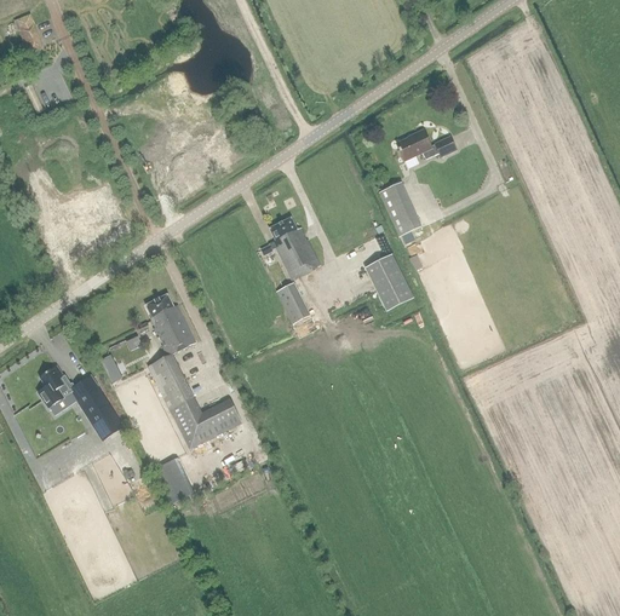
[(18,29),(28,52),(41,46),(28,13),(16,18),(21,28),(18,29)]
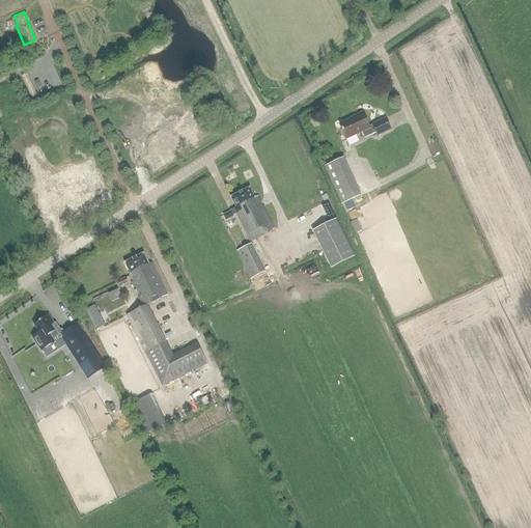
[(353,115),(339,121),(346,136),(362,130),(364,135),(375,130),(378,133),(391,127),(385,115),(372,121),(372,122),(368,123),(362,110),(353,114),(353,115)]
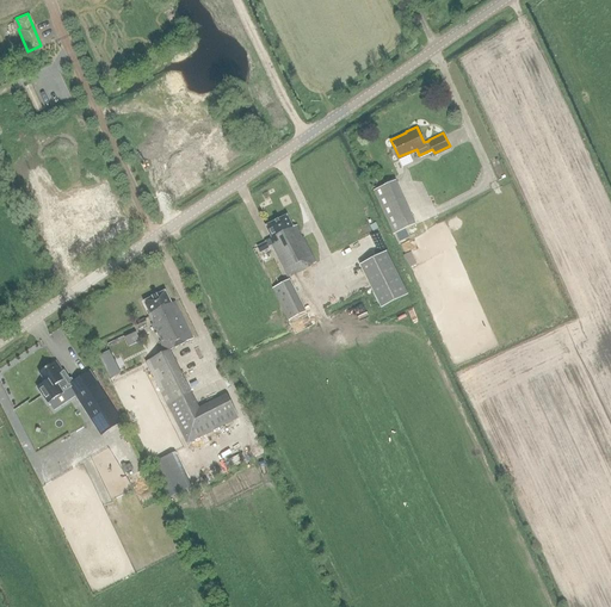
[(374,189),(393,231),(415,222),(396,178),(374,189)]
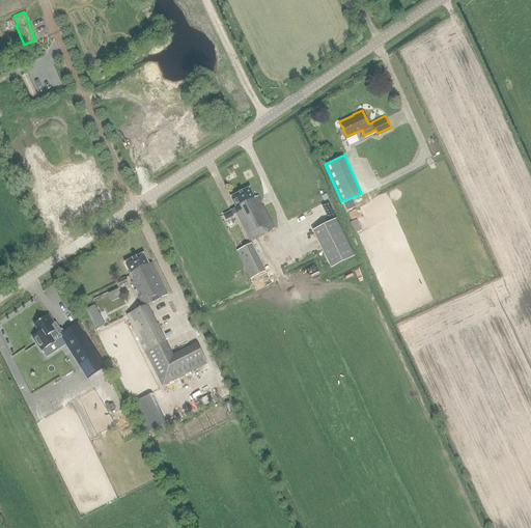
[(235,211),(236,212),(250,239),(273,226),(257,194),(254,195),(249,185),(230,194),(235,204),(230,207),(230,209),(223,212),(226,217),(233,214),(233,213),(235,211)]
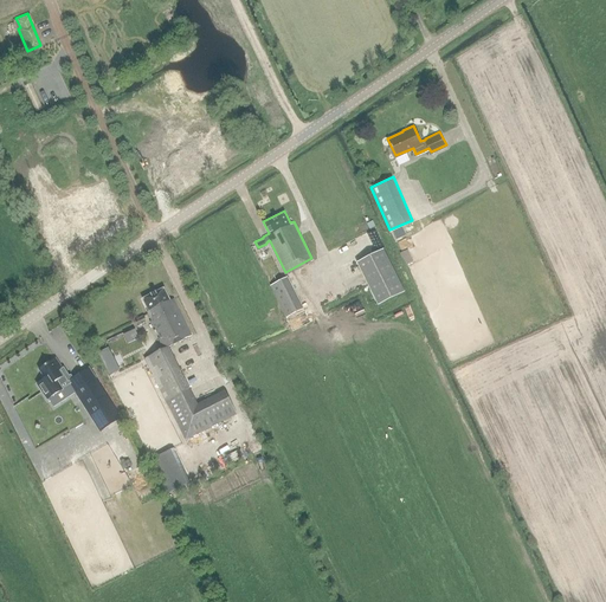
[(382,246),(356,260),(378,303),(405,290),(382,246)]
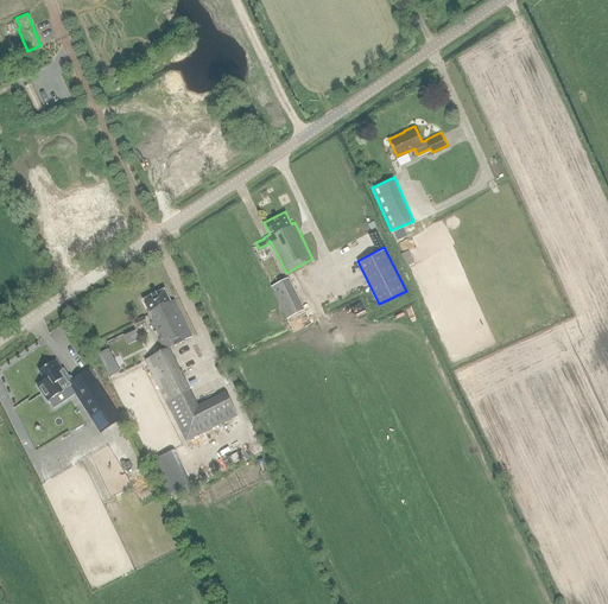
[(287,275),(271,284),(286,316),(304,307),(287,275)]
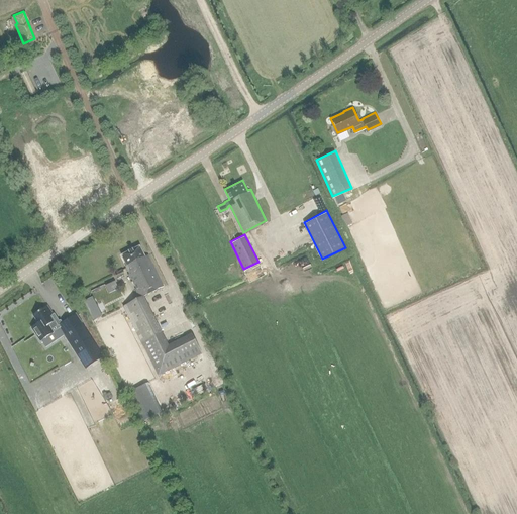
[(168,343),(143,295),(164,285),(147,253),(144,254),(139,244),(121,253),(126,264),(125,265),(129,272),(128,273),(140,296),(125,304),(161,372),(201,351),(192,331),(168,343)]
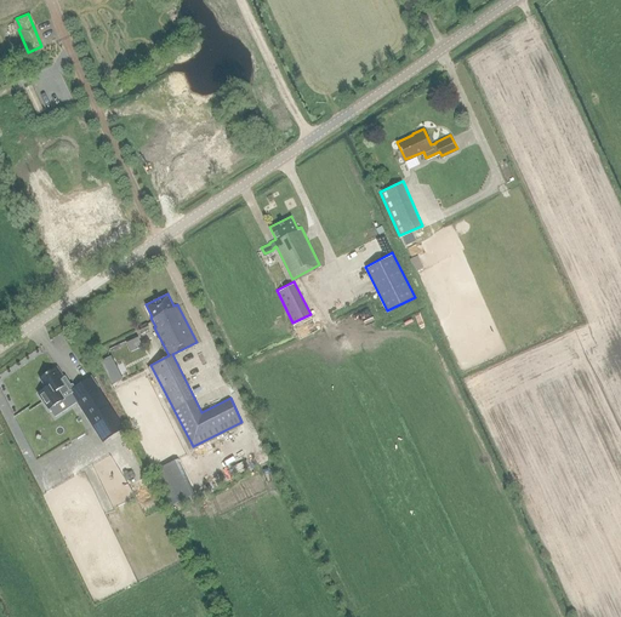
[(137,326),(141,332),(149,327),(147,321),(137,326)]
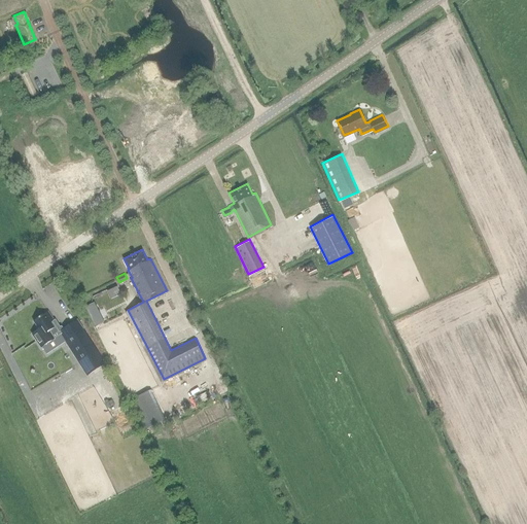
[(120,284),(111,288),(115,295),(124,290),(120,284)]
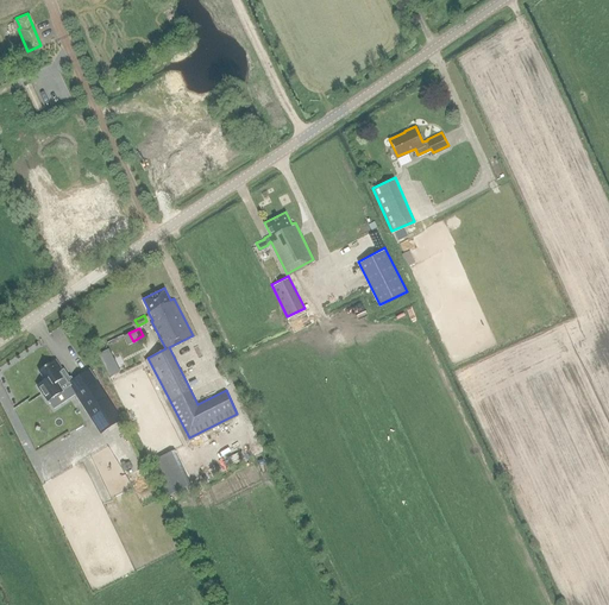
[(39,369),(45,378),(37,384),(48,398),(62,389),(56,380),(63,376),(58,370),(62,367),(56,358),(39,369)]
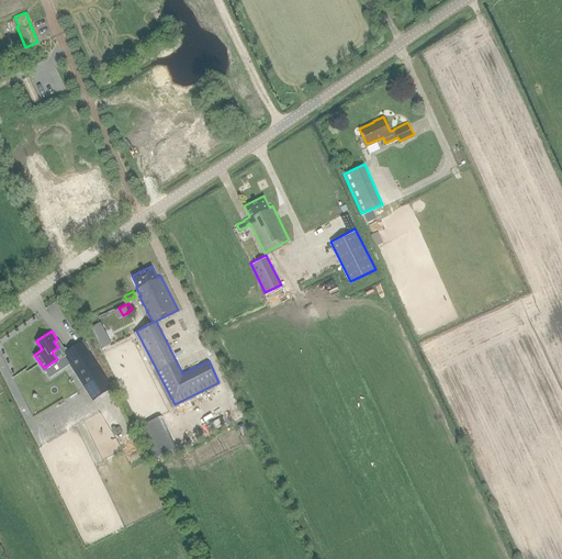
[(176,445),(160,414),(141,424),(156,456),(176,445)]
